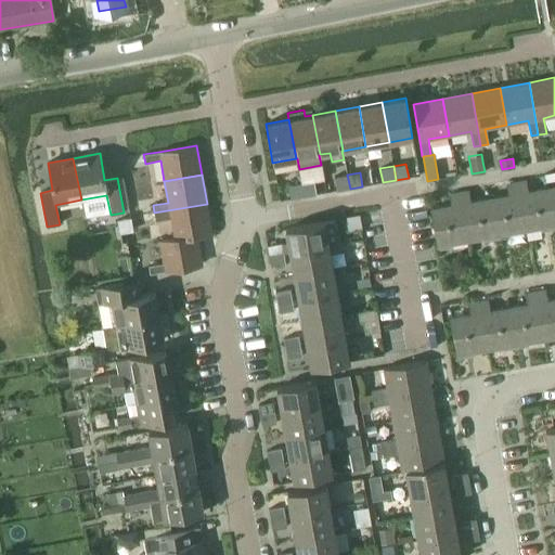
[(334,177),(336,191),(350,189),(347,175),(334,177)]
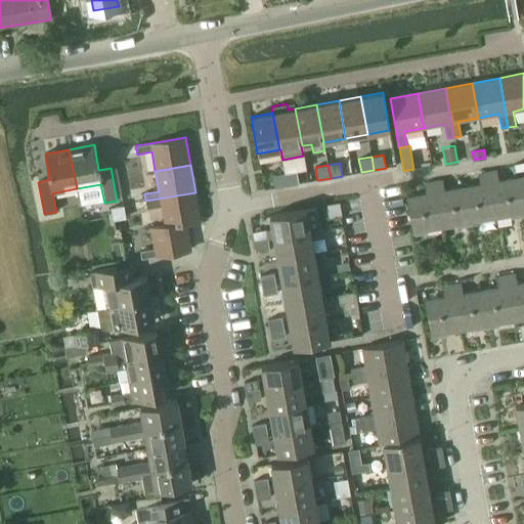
[(296,170),(284,173),(287,185),(299,183),(296,170)]
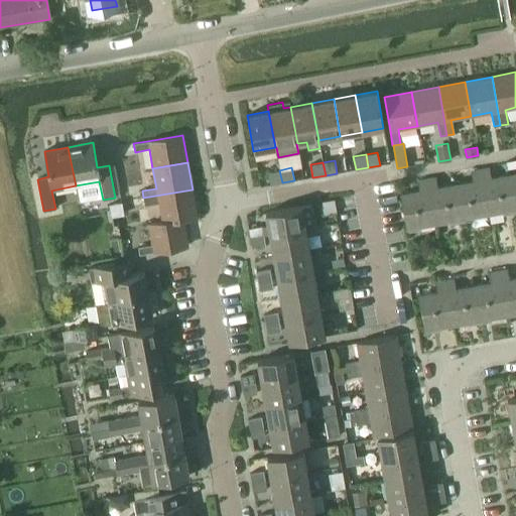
[(514,211),(508,174),(490,178),(488,168),(480,169),(488,215),(514,211)]
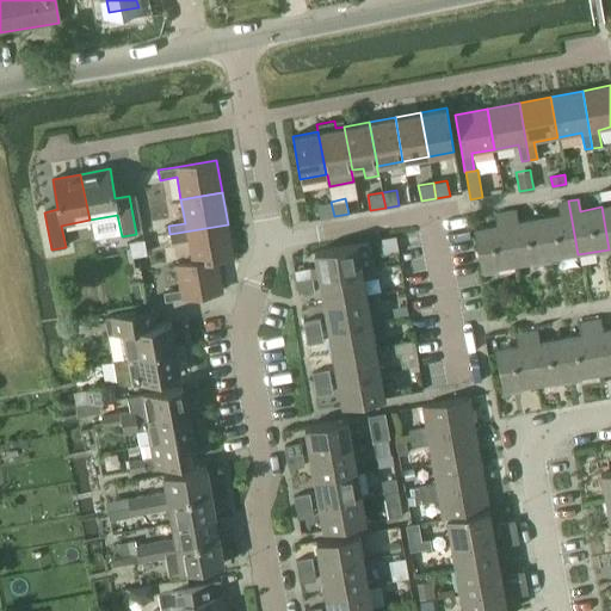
[(578,254),(568,201),(559,203),(561,214),(538,218),(545,260),(578,254)]
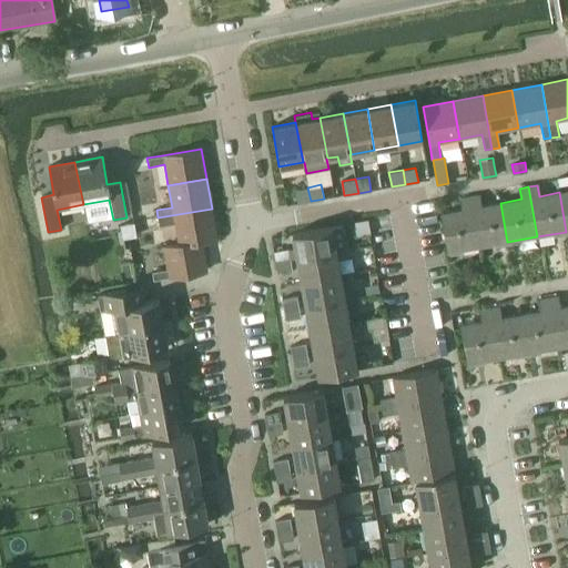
[(311,201),(307,188),(294,190),(297,203),(311,201)]
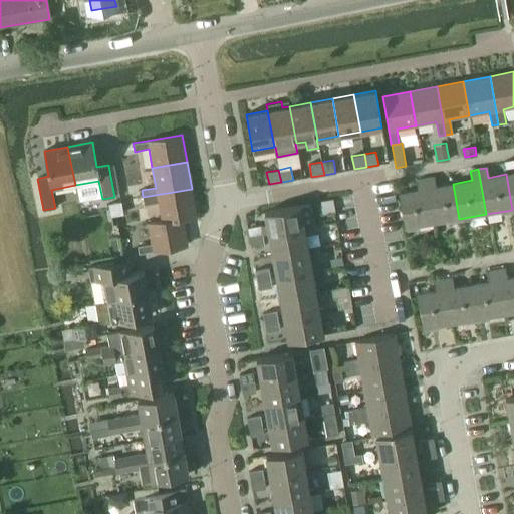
[(459,219),(453,184),(435,187),(433,177),(425,179),(433,224),(459,219)]
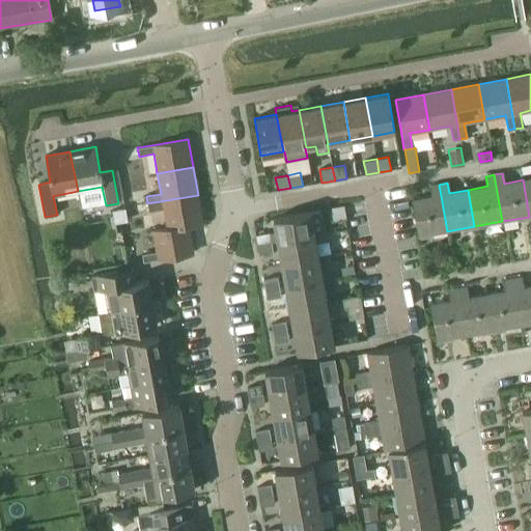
[(447,231),(439,185),(430,186),(432,196),(413,199),(419,236),(447,231)]
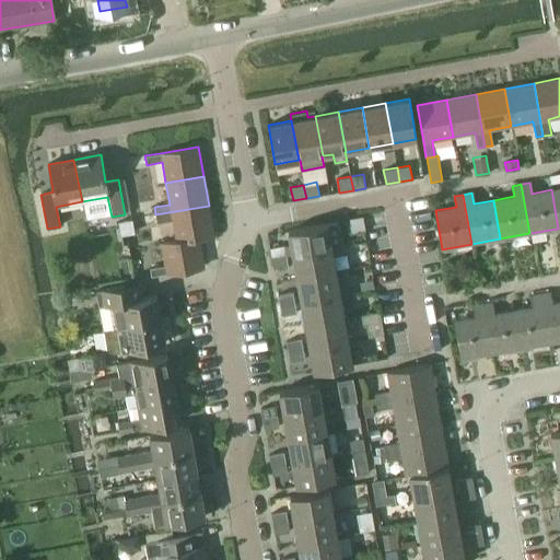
[(156,222),(172,220),(176,241),(198,237),(213,235),(209,206),(155,214),(156,222)]
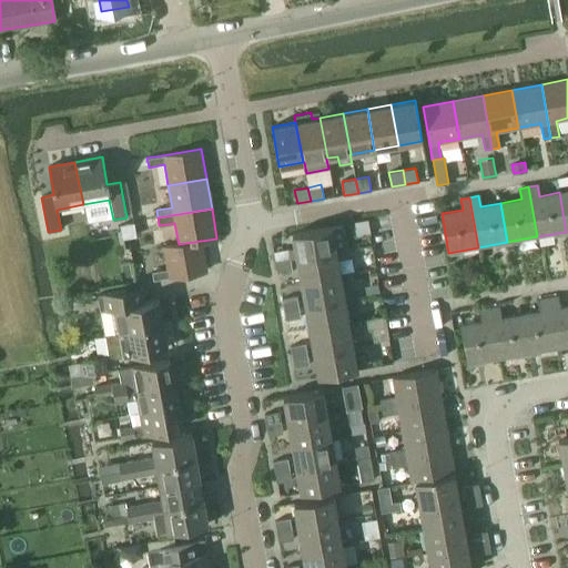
[(368,219),(353,221),(355,235),(371,232),(368,219)]
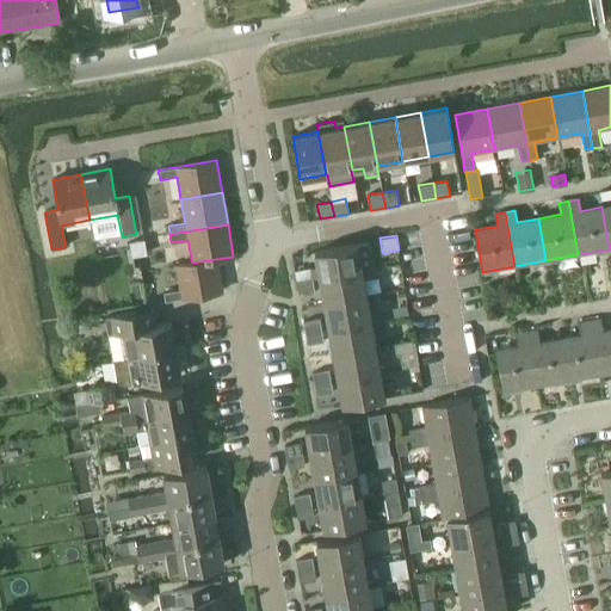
[(142,238),(128,240),(130,255),(144,253),(142,238)]
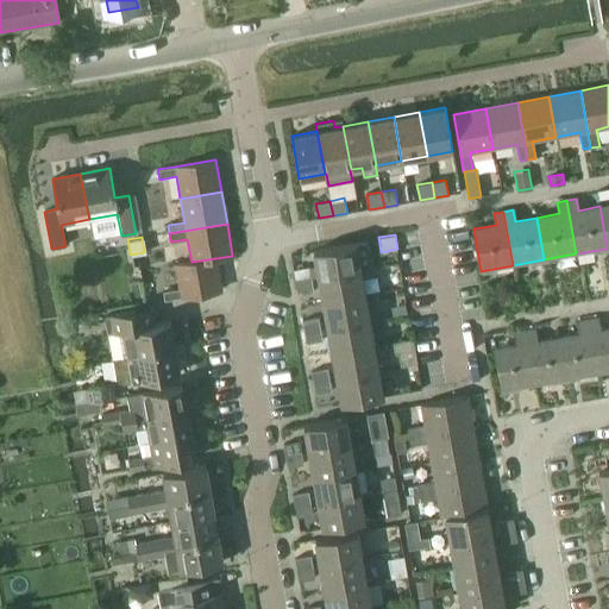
[(372,268),(368,242),(313,251),(318,277),(360,270),(372,268)]
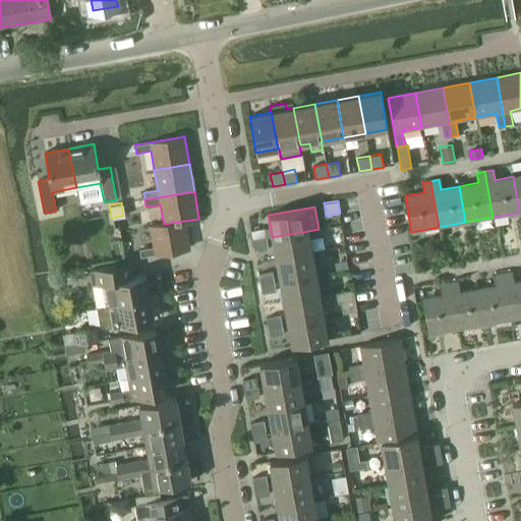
[(184,221),(164,224),(150,226),(154,247),(138,249),(140,257),(155,254),(189,248),(184,221)]
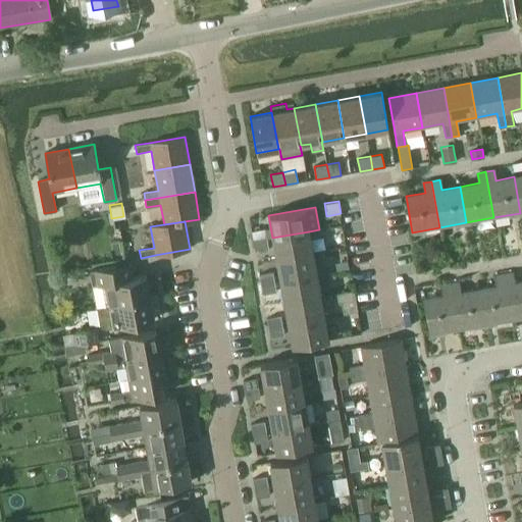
[(251,231),(253,241),(266,239),(265,228),(251,231)]
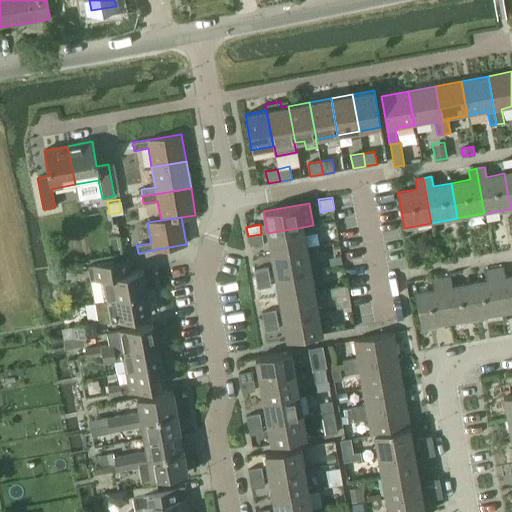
[(307,248),(303,227),(267,233),(271,255),(307,248)]
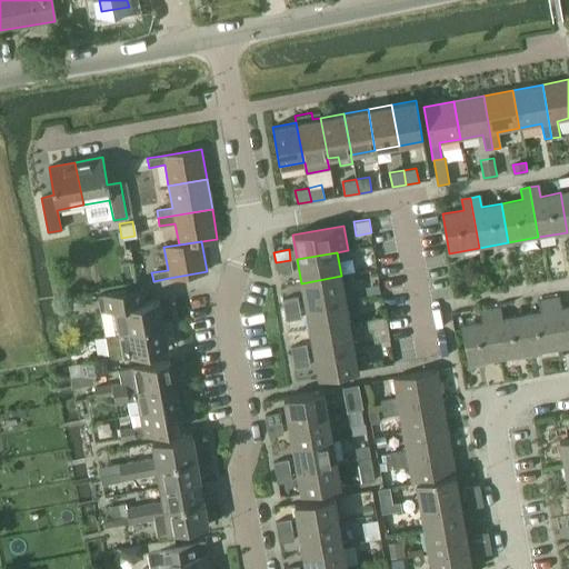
[(290,260),(276,262),(277,273),(292,271),(290,260)]
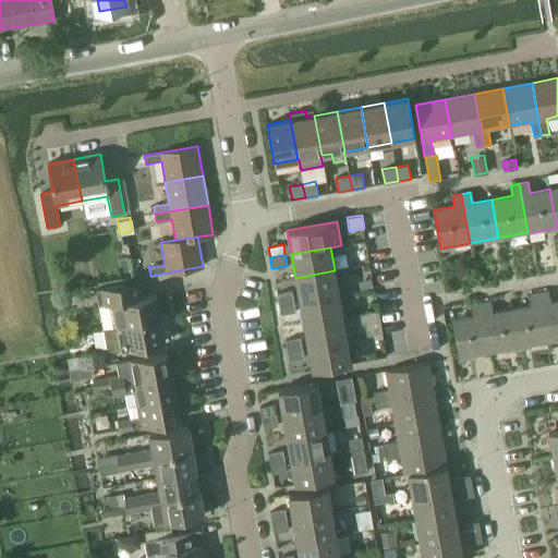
[(339,293),(335,270),(295,278),(299,301),(339,293)]
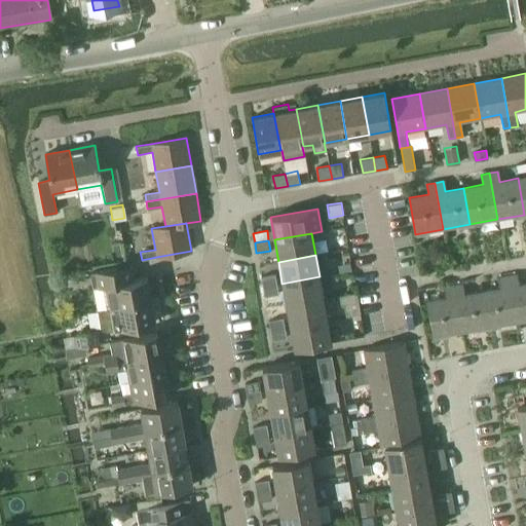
[(350,261),(338,263),(340,271),(351,267),(350,261)]
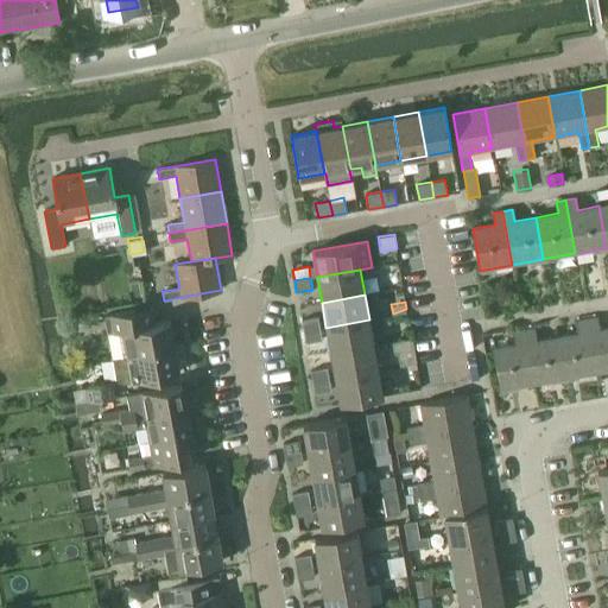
[(135,310),(105,315),(108,334),(113,358),(126,355),(175,347),(170,321),(156,323),(138,327),(135,310)]
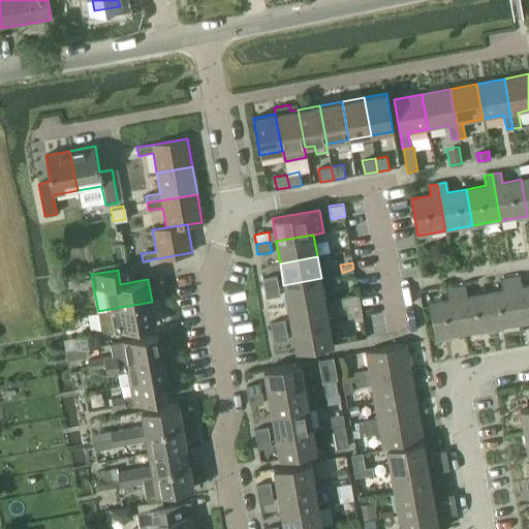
[(263,288),(278,286),(276,276),(261,278),(263,288)]
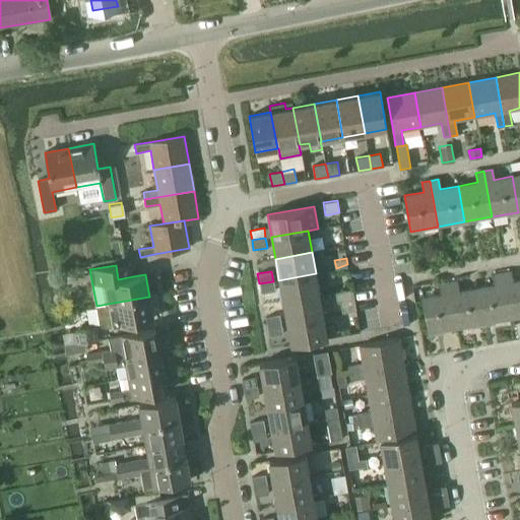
[(519,316),(519,279),(511,281),(510,271),(501,273),(509,319),(519,316)]
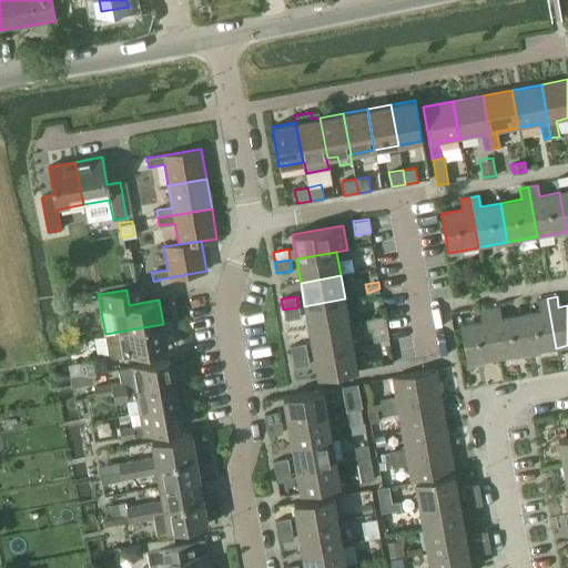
[(350,323),(345,298),(304,306),(308,330),(350,323)]
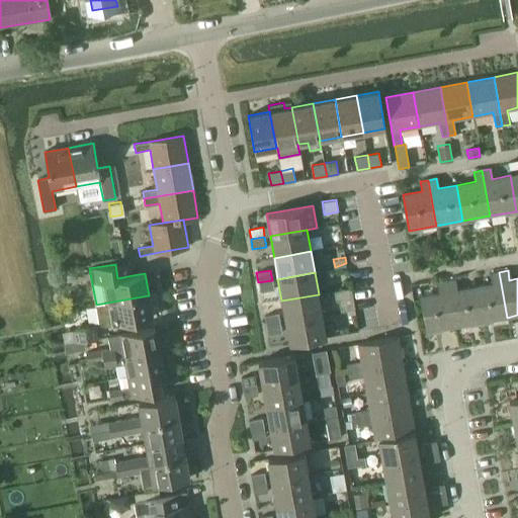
[(507,318),(499,272),(492,273),(493,283),(475,286),(481,322),(507,318)]
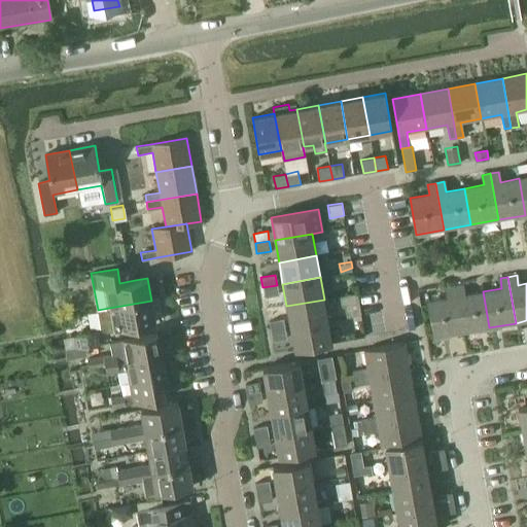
[(277,285),(262,287),(265,297),(279,294),(277,285)]
